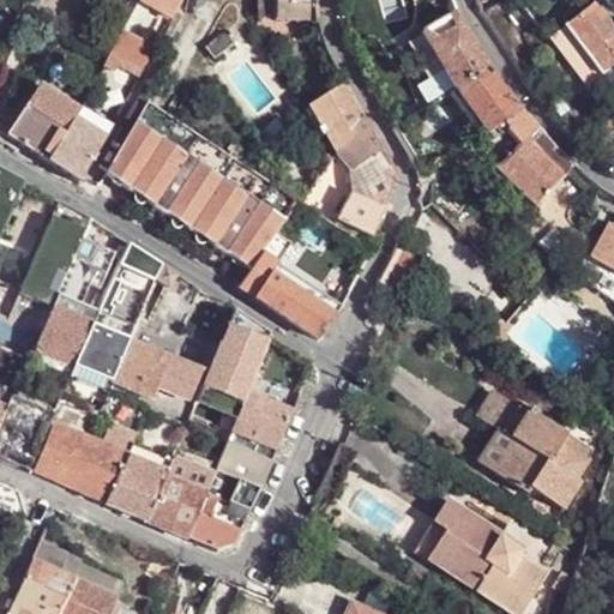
[(170,16),(178,1),(175,0),(142,0),(170,16)]
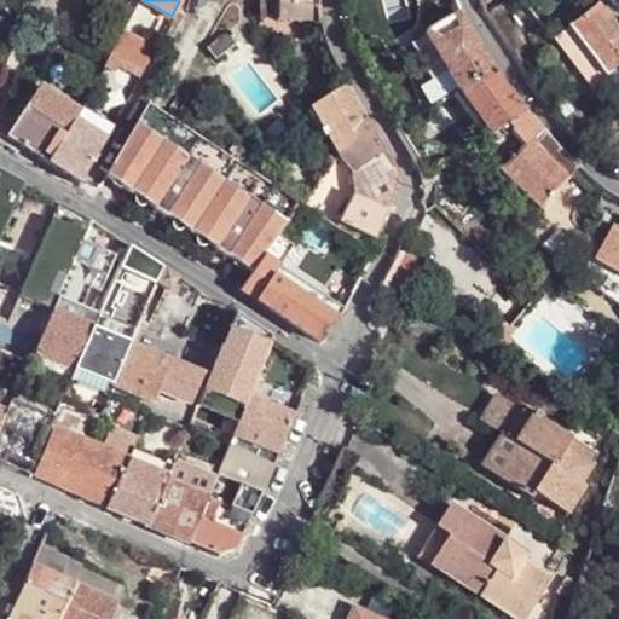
[(320,22),(320,0),(278,0),(277,21),(320,22)]
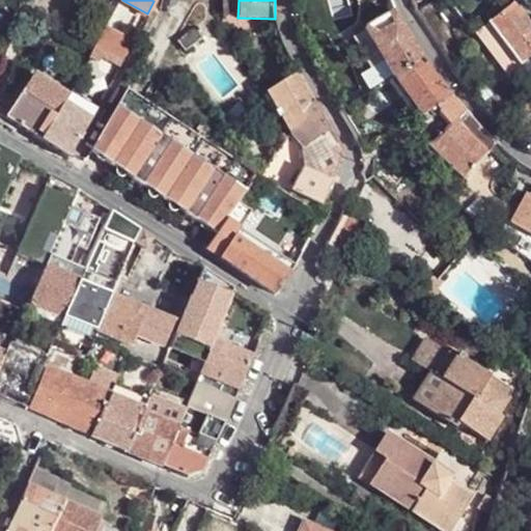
[(522,65),(530,57),(530,49),(524,40),(530,34),(530,23),(514,3),(488,24),(522,65)]
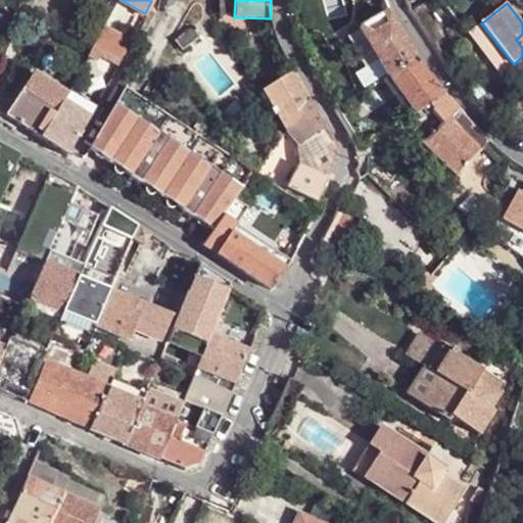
[(388,76),(416,58),(389,13),(389,10),(363,26),(362,27),(362,29),(380,61),(388,76)]
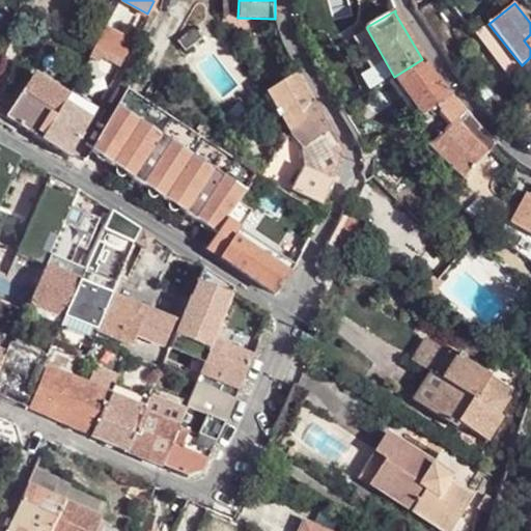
[(238,18),(238,30),(279,34),(275,19),(238,18)]
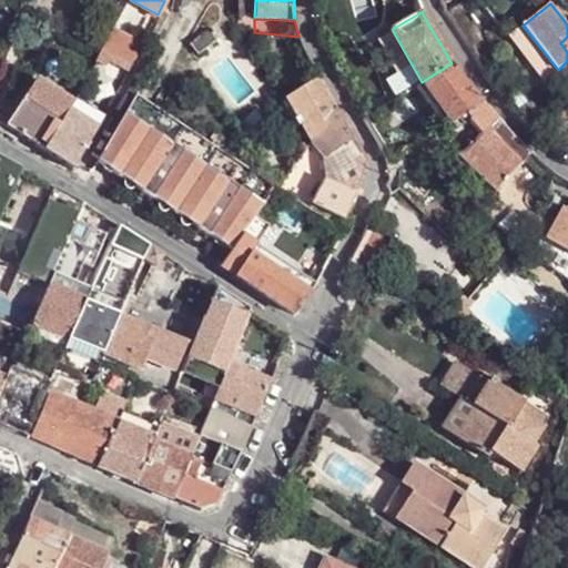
[(115,26),(102,50),(123,58),(134,37),(115,26)]
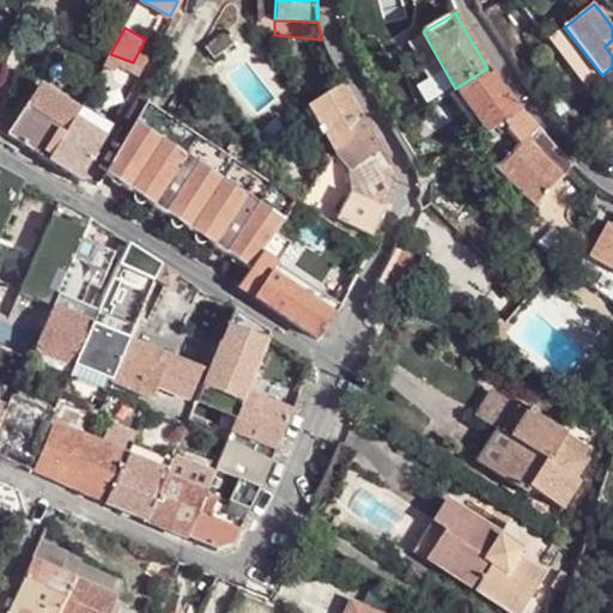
[(587,87),(602,76),(564,28),(548,41),(587,87)]
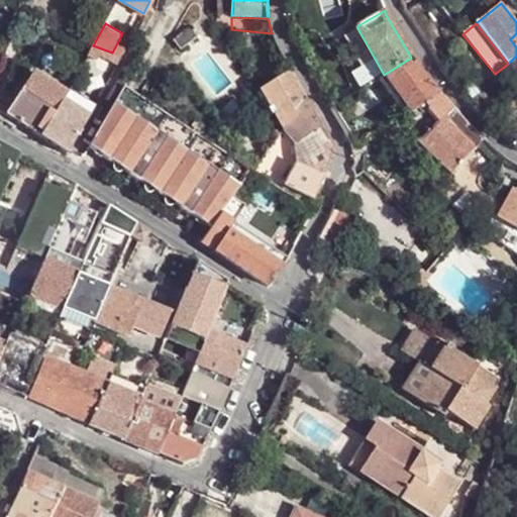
[(181,50),(197,36),(190,27),(172,40),(181,50)]
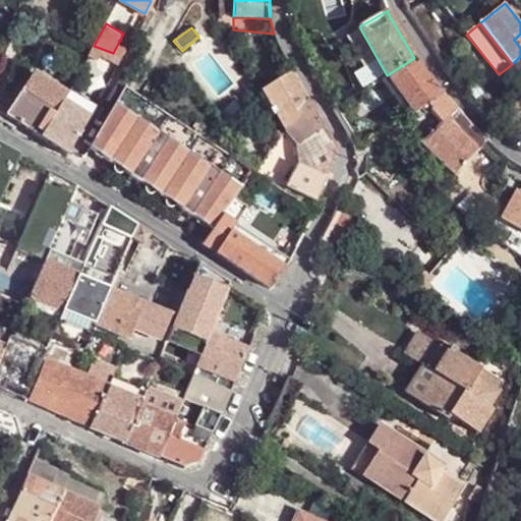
[(123,50),(129,38),(123,34),(113,53),(120,57),(123,50)]
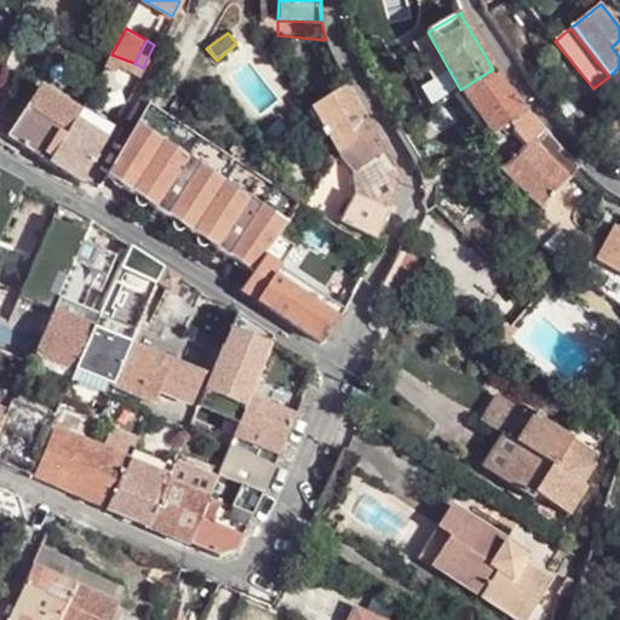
[(112,57),(103,69),(133,85),(143,68),(135,63),(112,55),(112,57)]
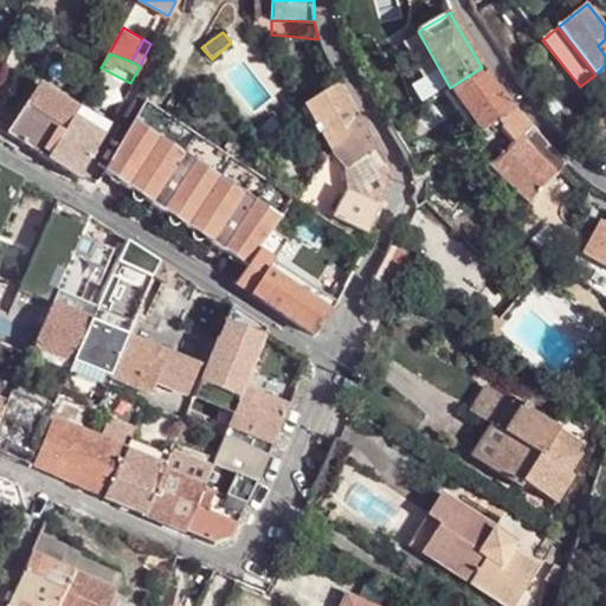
[(482,131),(500,118),(505,126),(519,116),(501,95),(482,68),(450,88),(482,131)]
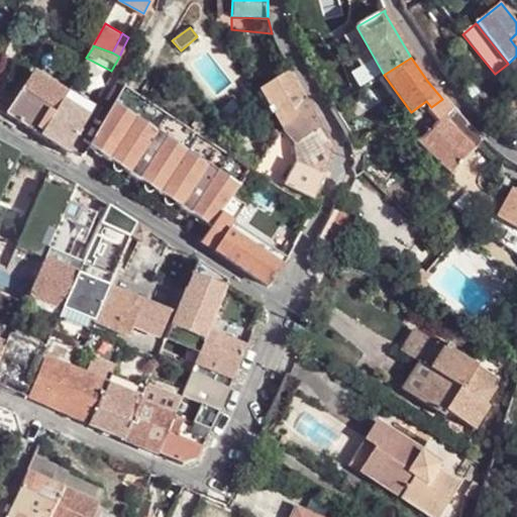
[(380,79),(384,75),(376,61),(363,70),(370,85),(380,79)]
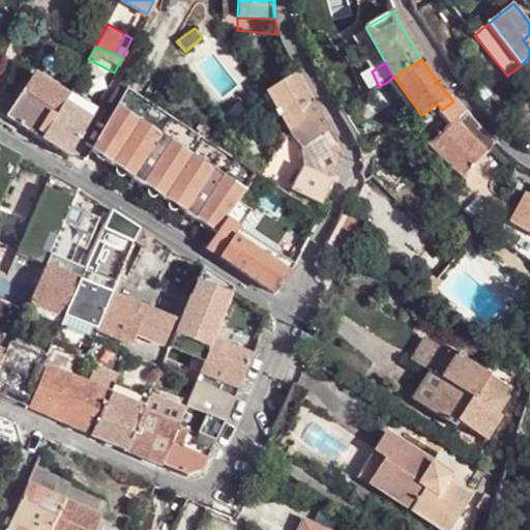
[(30,133),(42,140),(58,112),(64,102),(68,94),(33,72),(5,116),(30,133)]
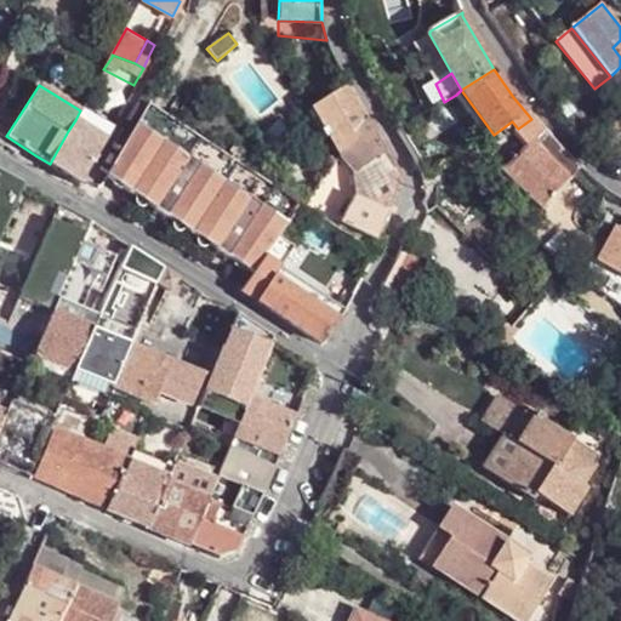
[(494,147),(518,129),(512,121),(494,135),(461,90),(456,95),(494,147)]
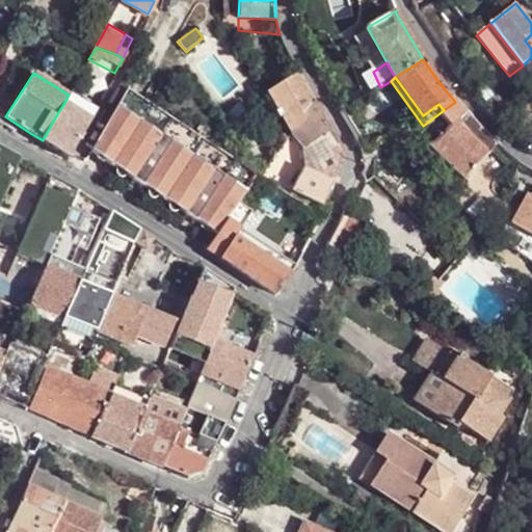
[(275,98),(292,131),(315,101),(304,82),(275,98)]
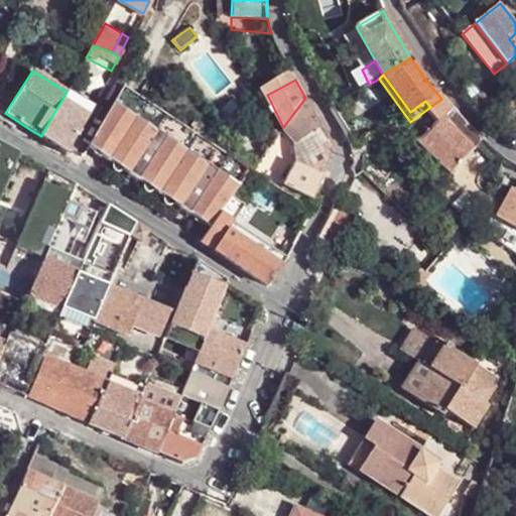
[(515,95),(504,107),(513,116),(515,113),(515,95)]
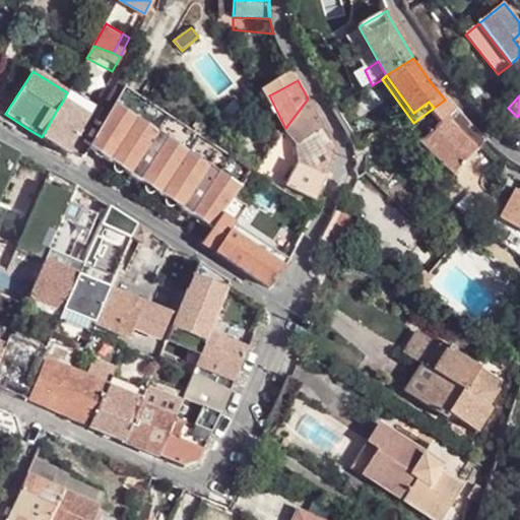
[(70,98),(67,104),(74,107),(83,113),(85,107),(70,98)]
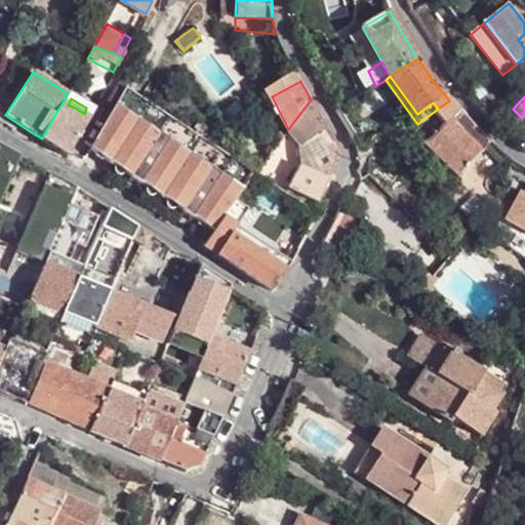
[(288,129),(287,131),(300,145),(301,165),(329,178),(338,147),(327,127),(311,99),(288,129)]
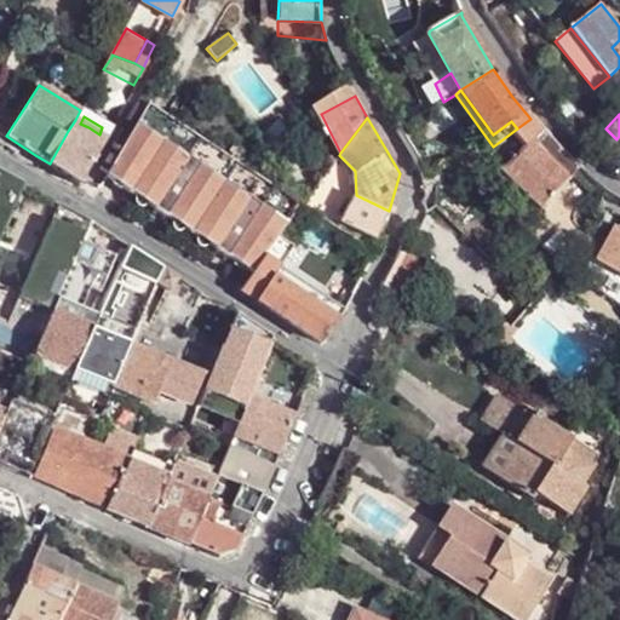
[(570,178),(580,167),(562,149),(544,128),(535,120),(530,119),(517,128),(493,147),(494,149),(492,153),(505,166),(530,141),(570,178)]
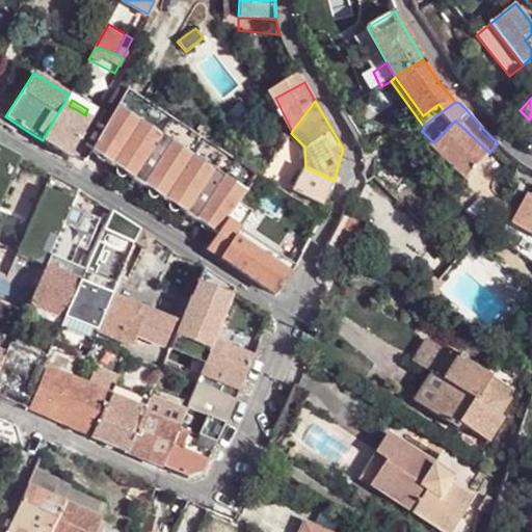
[(64,103),(58,112),(70,120),(76,109),(69,106),(64,103)]
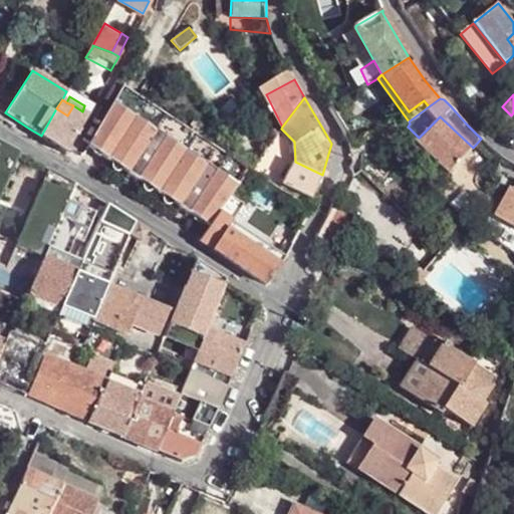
[(232,196),(239,186),(112,102),(87,146),(117,166),(179,207),(209,227),(232,196)]
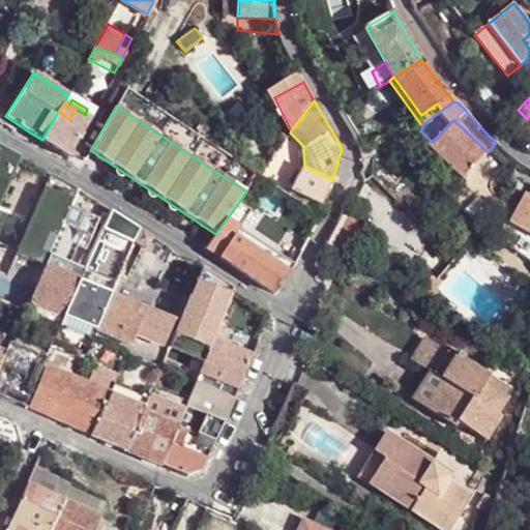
[(89,118),(85,115),(76,109),(69,119),(84,128),(89,118)]
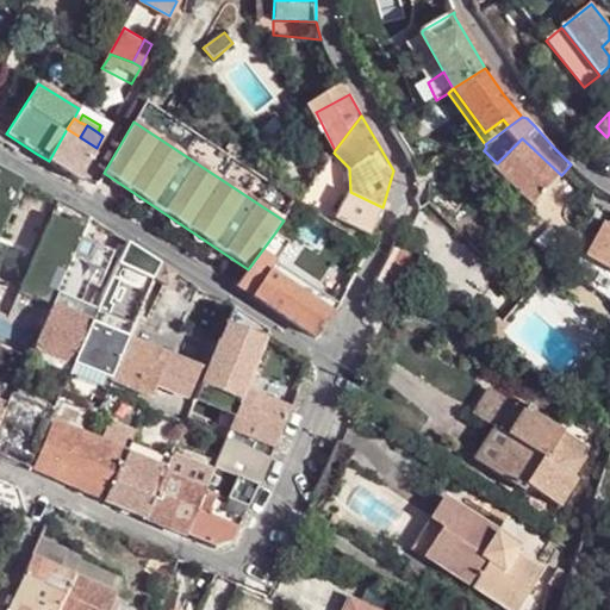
[(69,175),(79,180),(88,161),(97,148),(80,137),(67,129),(49,161),(69,175)]
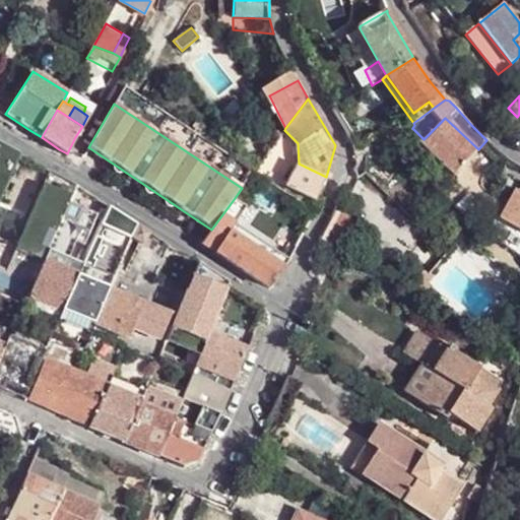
[(454,175),(478,149),(445,118),(424,139),(420,143),(454,175)]
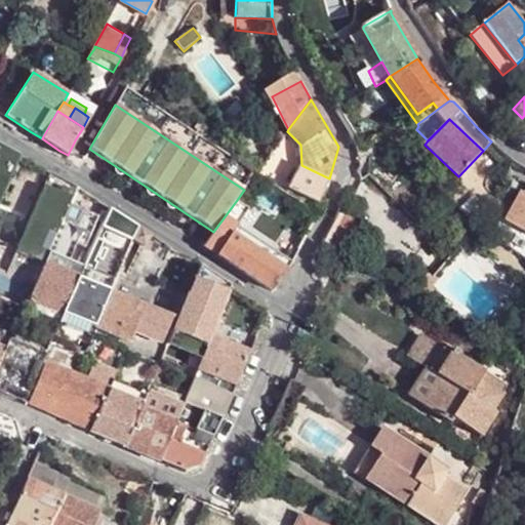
[(82,143),(76,138),(68,155),(73,159),(82,143)]
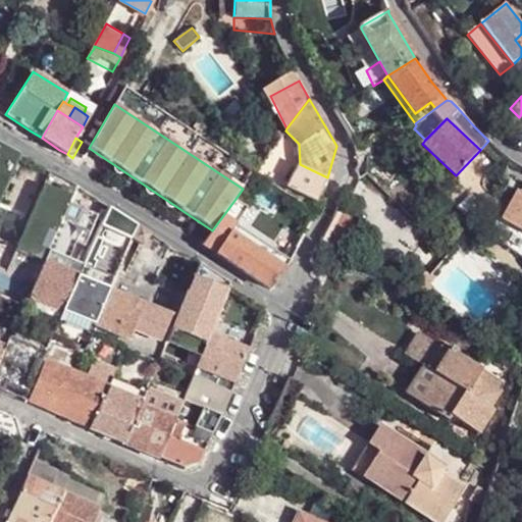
[(0,204),(21,155),(0,145),(0,204)]
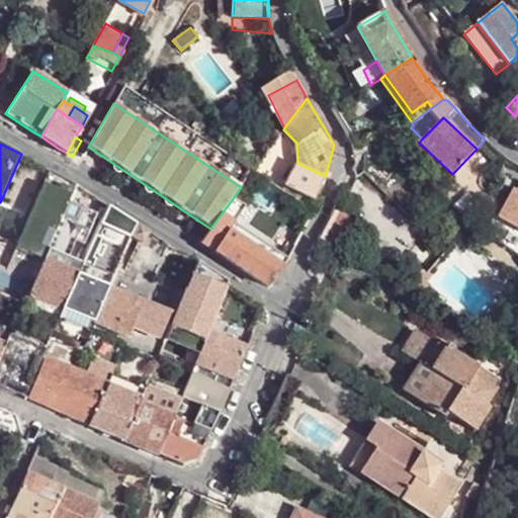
[(313,200),(325,176),(297,163),(285,186),(313,200)]
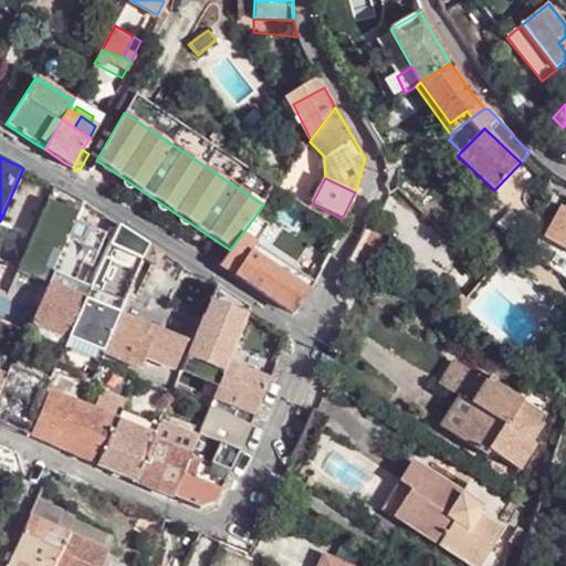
[(65,253),(84,208),(71,202),(69,209),(50,201),(20,272),(51,285),(65,253)]
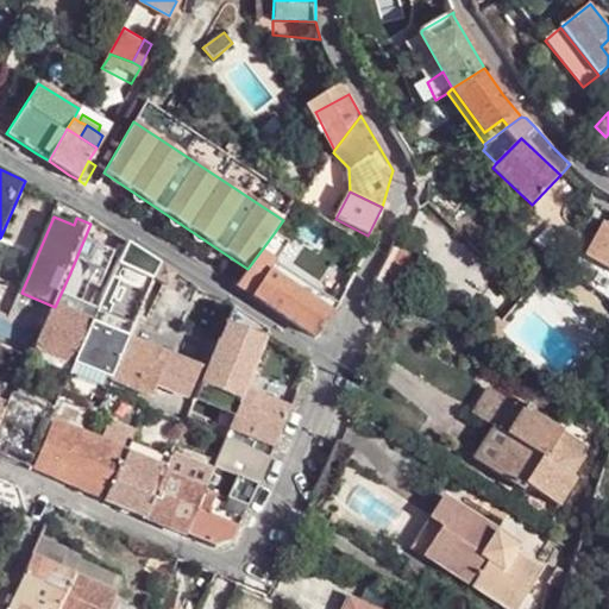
[(70,272),(55,307),(68,314),(85,277),(94,282),(108,250),(115,232),(111,228),(93,218),(90,224),(70,272)]
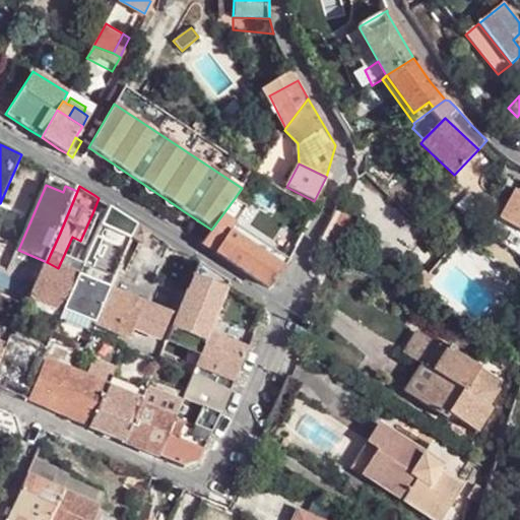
[(519,191),(516,190),(500,219),(519,230),(519,191)]
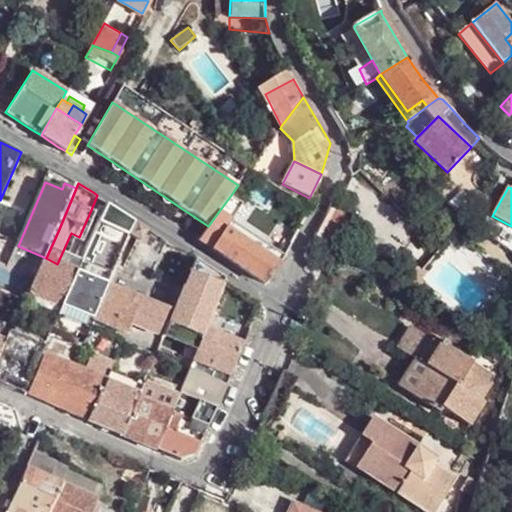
[(109,202),(97,195),(91,210),(102,217),(108,204),(109,202)]
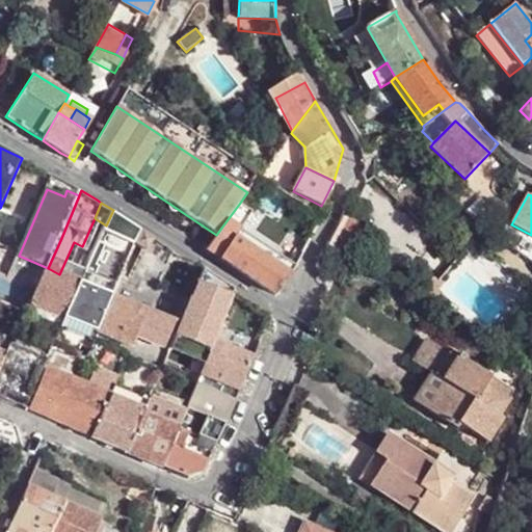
[(240,203),(216,235),(207,248),(230,264),(244,244),(248,236),(240,230),(253,211),(240,203)]
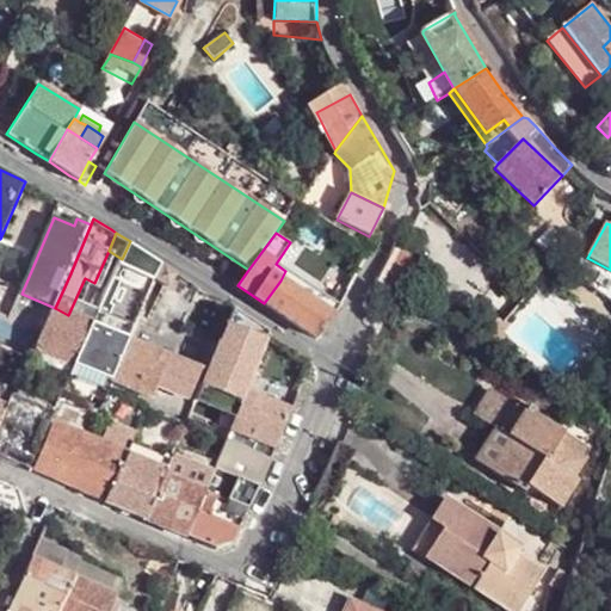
[(149,257),(129,244),(122,259),(119,266),(154,281),(161,264),(149,257)]
